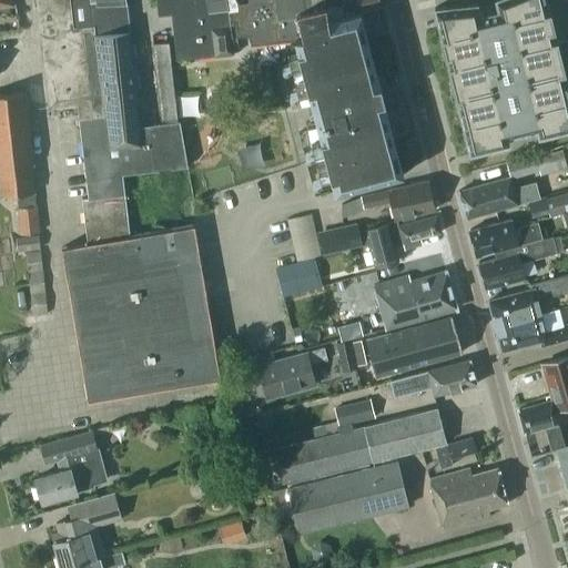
[(179,120),(139,127),(135,101),(138,101),(125,0),(32,0),(48,108),(77,103),(88,196),(81,198),(87,242),(61,246),(87,399),(220,377),(194,224),(129,235),(122,173),(186,165),(179,120)]
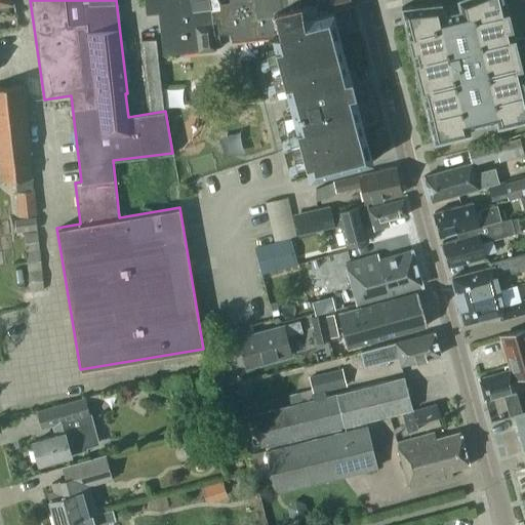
[(232,40),(271,36),(298,29),(303,18),(299,0),(144,0),(145,5),(157,4),(162,54),(214,48),(213,34),(231,32),(232,40)]
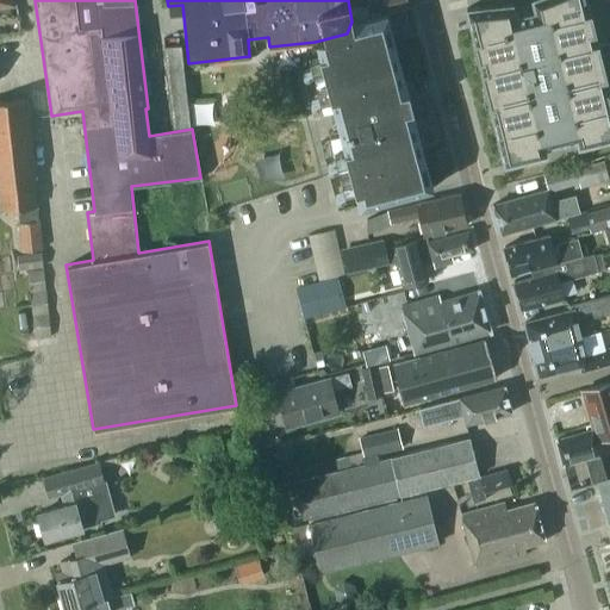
[(582,145),(609,138),(609,85),(599,45),(609,42),(609,0),(533,0),(536,11),(514,17),(510,4),(467,8),(508,165),(549,154),(547,145),(579,137),(582,145)]
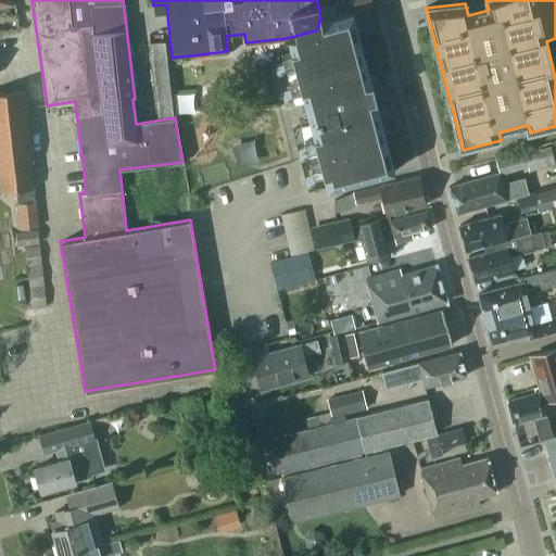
[(287,38),(318,155),(327,187),(394,169),(352,11),(320,20),(316,30),(287,38)]
